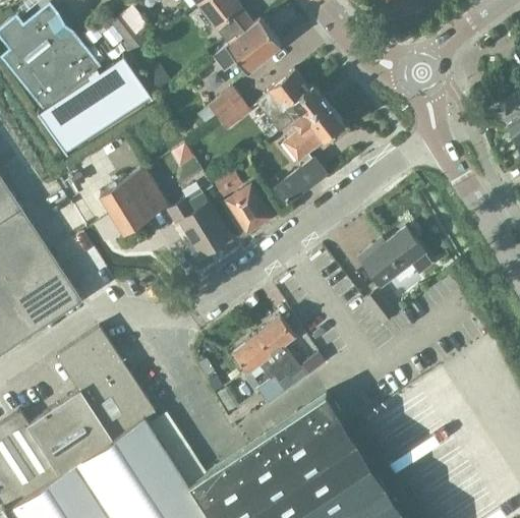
[(237,0),(205,0),(199,4),(228,41),(236,35),(252,22),(240,7),(242,6),(237,0)]
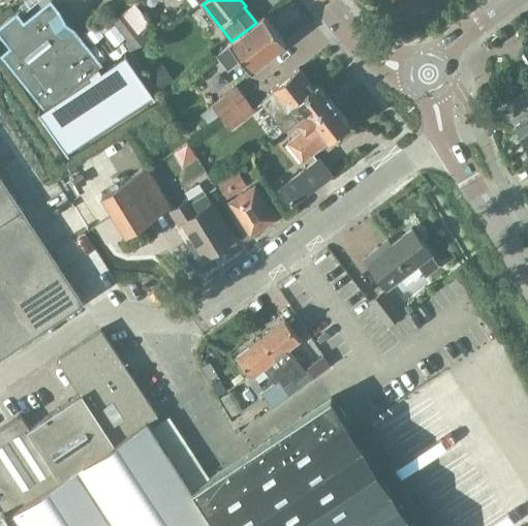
[(44,110),(38,113),(38,112),(37,113),(66,158),(68,157),(67,157),(153,102),(154,103),(155,102),(126,57),(125,58),(126,59),(101,73),(98,70),(100,68),(50,5),(23,26),(16,17),(0,29),(0,35),(10,50),(2,57),(44,110)]
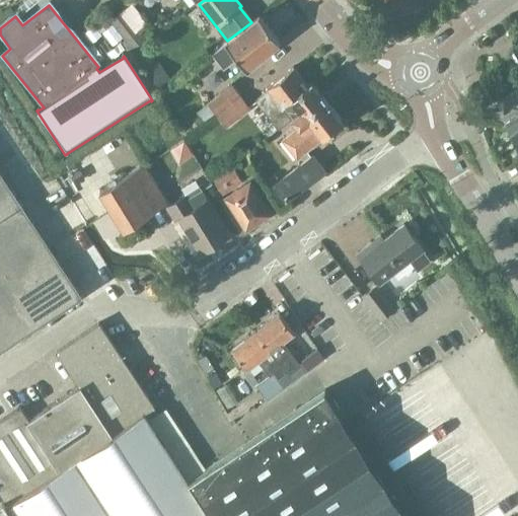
[(109,24),(133,54),(145,43),(139,34),(123,14),(122,14),(109,24)]
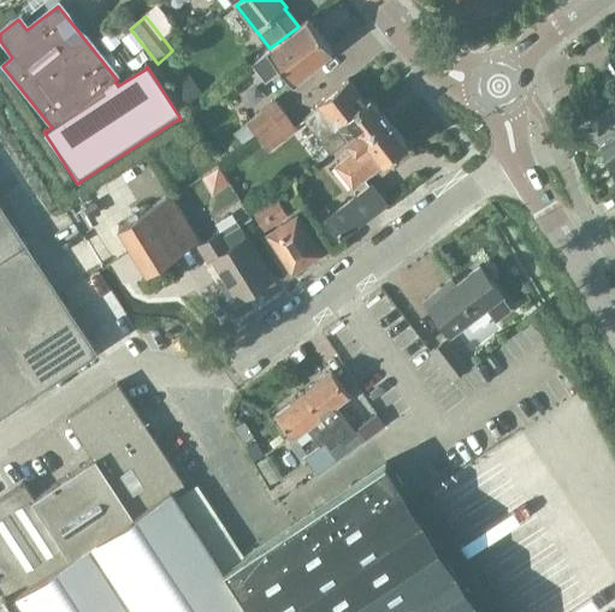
[(250,64),(264,82),(281,69),(291,83),(332,51),(307,19),(299,27),(279,41),(250,64)]
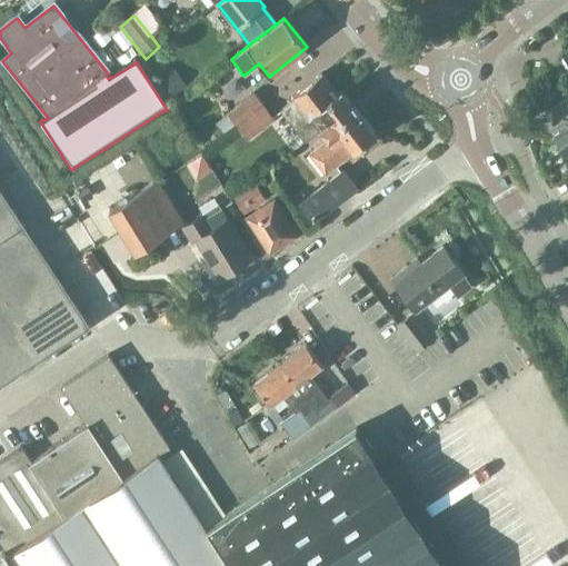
[(305,142),(320,130),(312,119),(315,117),(314,115),(338,96),(321,76),(291,99),(294,102),(281,112),(305,142)]
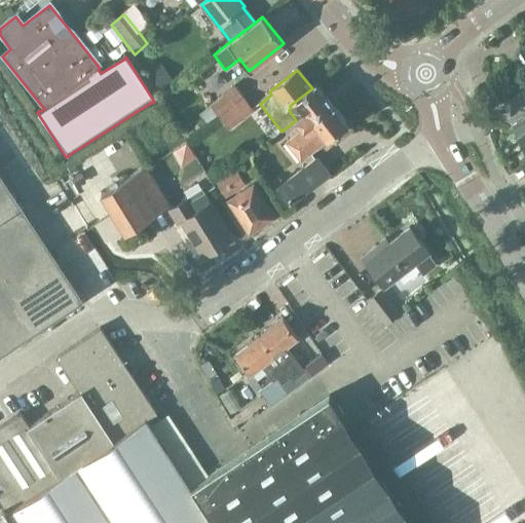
[(291,108),(289,110),(296,120),(303,128),(287,142),(301,160),(334,134),(335,136),(340,132),(339,131),(347,124),(333,106),(334,106),(326,95),(325,95),(316,85),(312,88),(290,106),(291,108)]
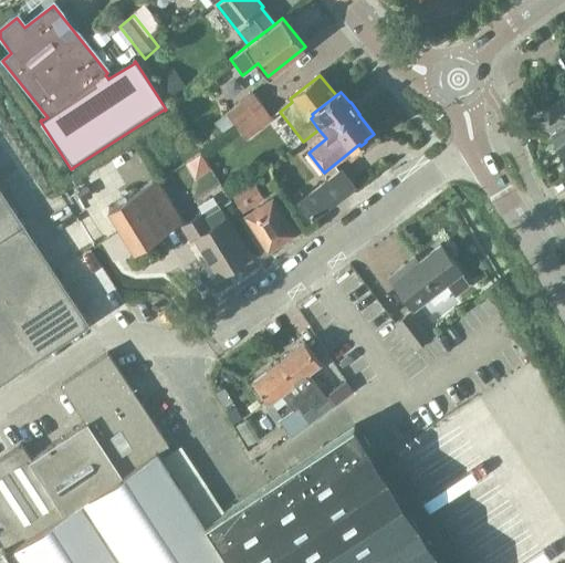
[(252,94),(225,115),(234,127),(262,107),(252,94)]
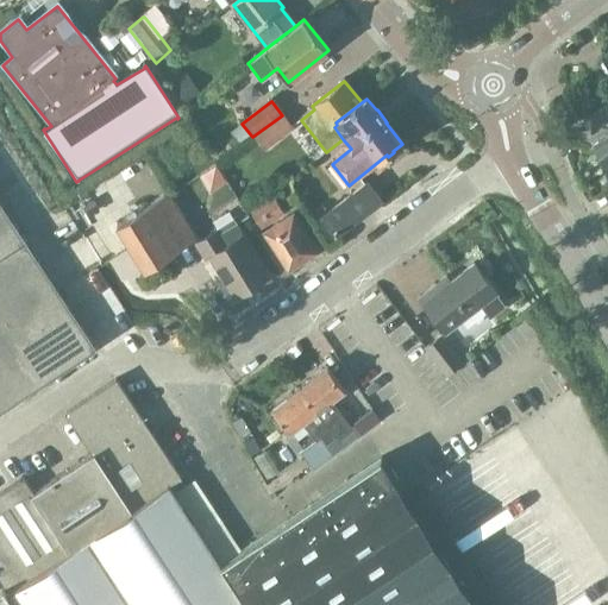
[(254,138),(264,152),(294,130),(282,115),(254,138)]
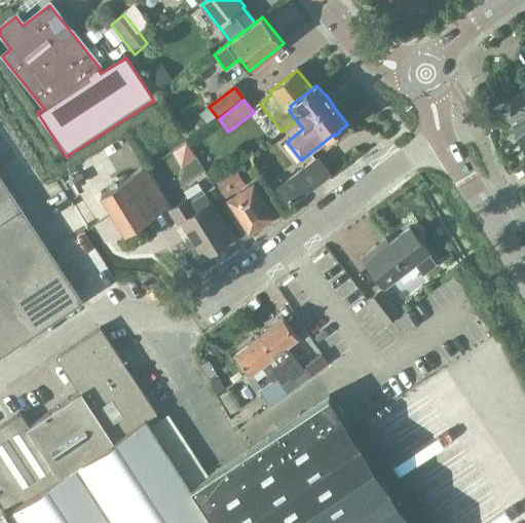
[(524,120),(513,128),(519,138),(517,139),(524,151),(524,120)]
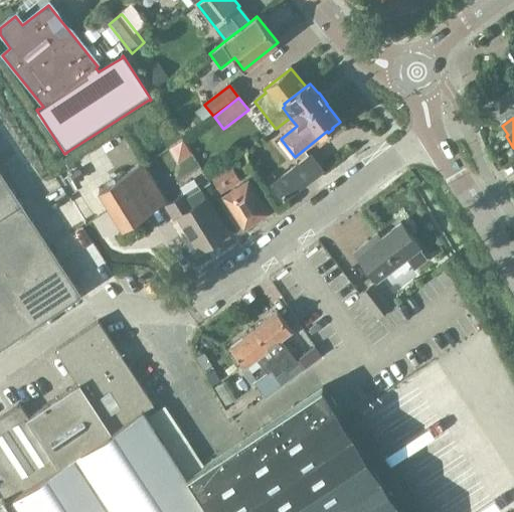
[(273,178),(289,162),(270,143),(252,158),(273,178)]
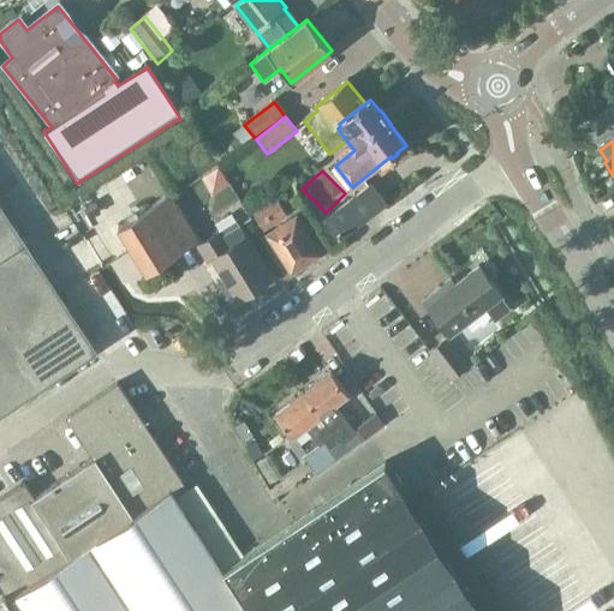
[(326,222),(340,240),(385,205),(370,187),(326,222)]
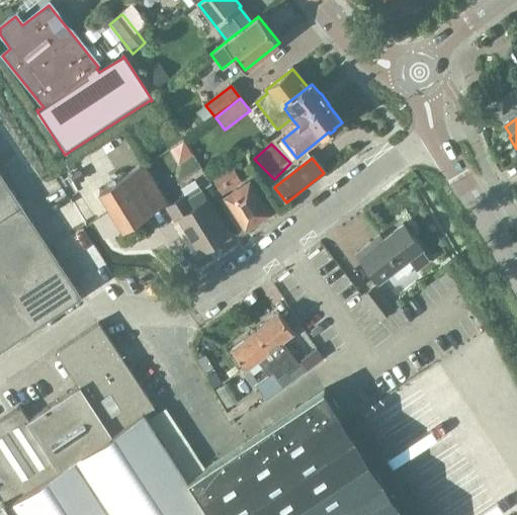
[(155,185),(143,166),(99,192),(110,211),(155,185)]
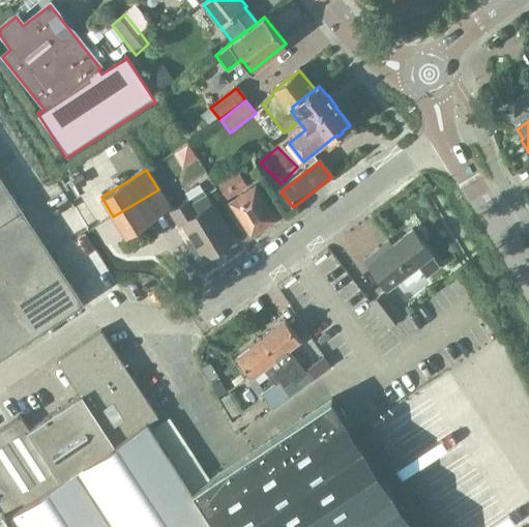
[(218,184),(227,197),(245,185),(238,173),(218,184)]
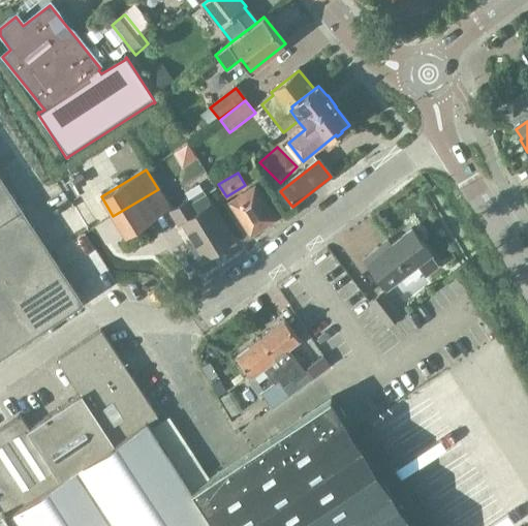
[(0,359),(38,334),(83,305),(34,231),(0,179),(0,359)]
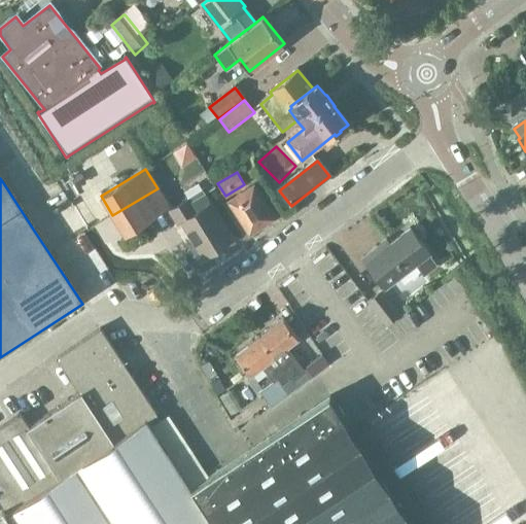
[(158,188),(112,215),(125,235),(169,208),(158,188)]
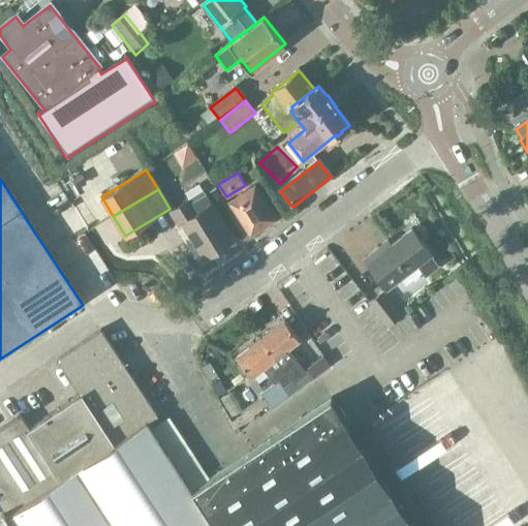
[(270,218),(262,208),(254,193),(233,206),(248,230),(270,218)]
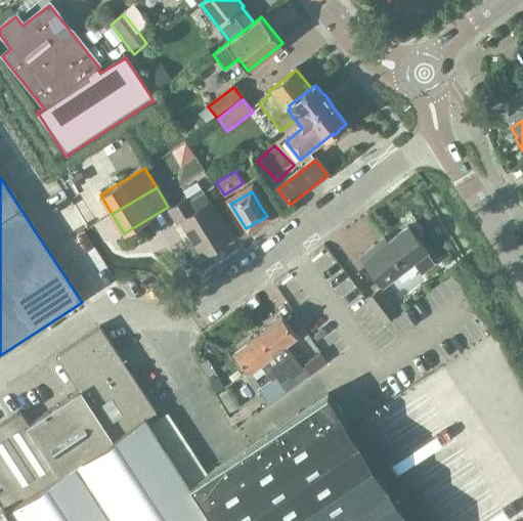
[(195,241),(205,255),(230,239),(203,194),(190,203),(187,199),(169,210),(177,224),(180,222),(192,242),(195,241)]
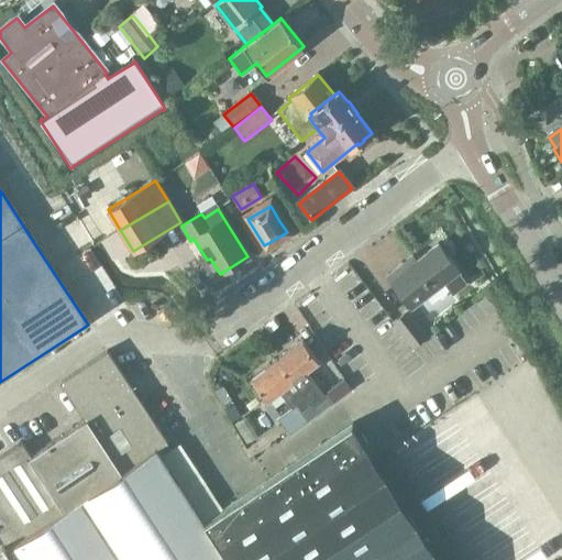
[(464,285),(458,275),(460,274),(438,246),(417,263),(412,257),(387,277),(412,310),(444,286),(451,295),(464,285)]
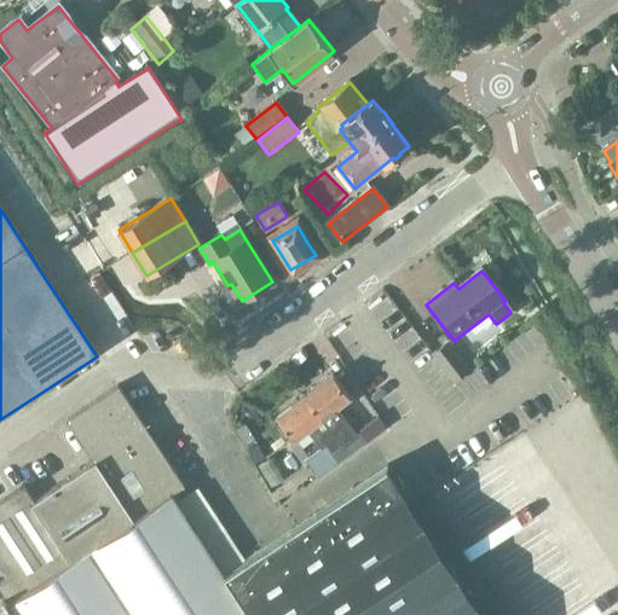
[(471,371),(448,342),(433,354),(455,383),(471,371)]
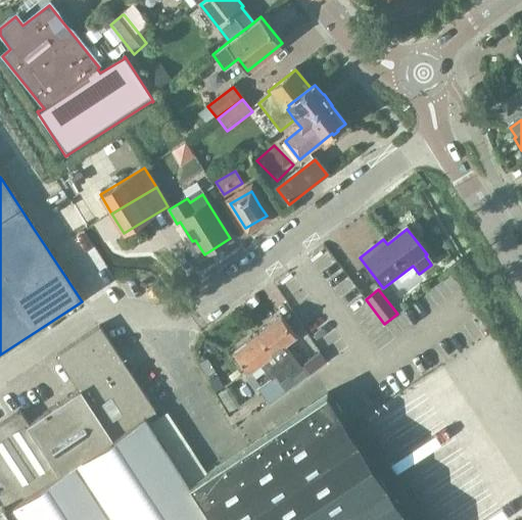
[(257,335),(289,377),(302,367),(285,345),(296,337),(281,317),(257,335)]
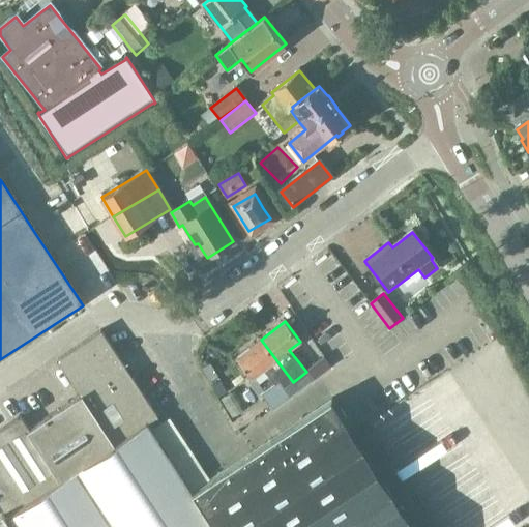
[(431,526),(373,438),(365,427),(352,435),(331,403),(333,402),(332,400),(190,493),(151,432),(150,431),(146,426),(157,418),(100,332),(58,360),(82,397),(30,431),(21,417),(0,431),(0,502),(8,515),(0,519),(0,526),(431,526)]
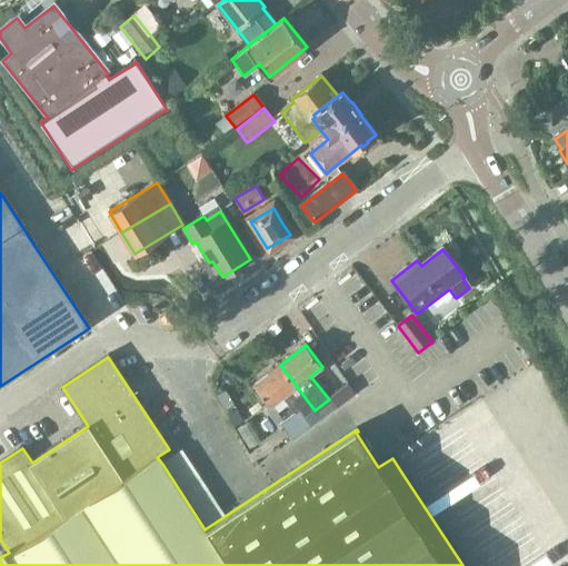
[(321,418),(315,410),(280,365),(255,384),(271,406),(285,396),(297,413),(284,424),(296,438),(321,418)]
